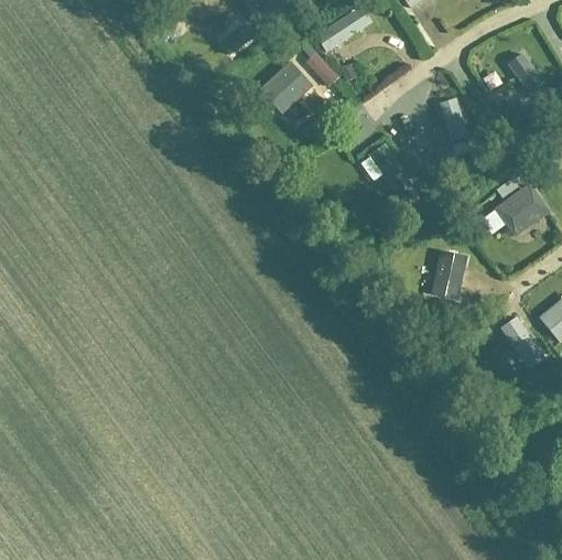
[(245,0),(257,19),(270,10),(263,0),(245,0)]
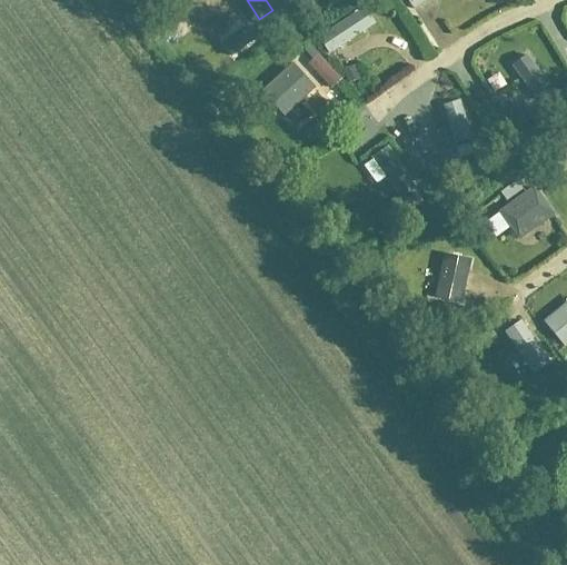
[(368,11),(364,7),(320,35),(330,51),(375,22),(371,17),(368,11)]
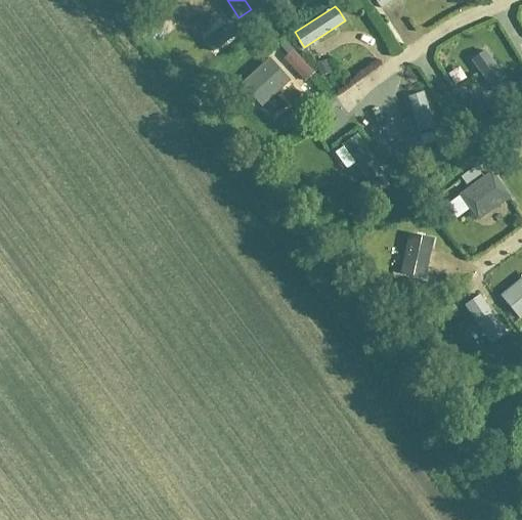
[(485,49),(472,59),(495,91),(509,82),(485,49)]
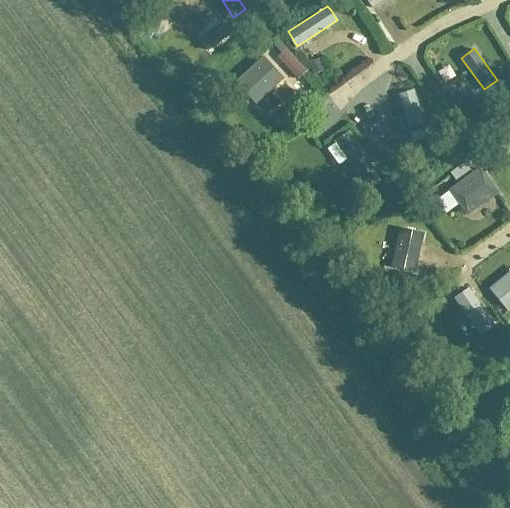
[(275,68),(261,65),(252,98),(266,102),(275,68)]
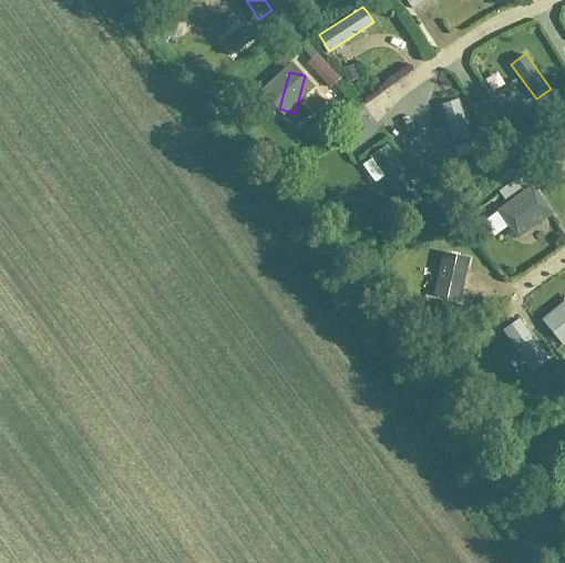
[(459,99),(442,104),(454,141),(470,135),(459,99)]
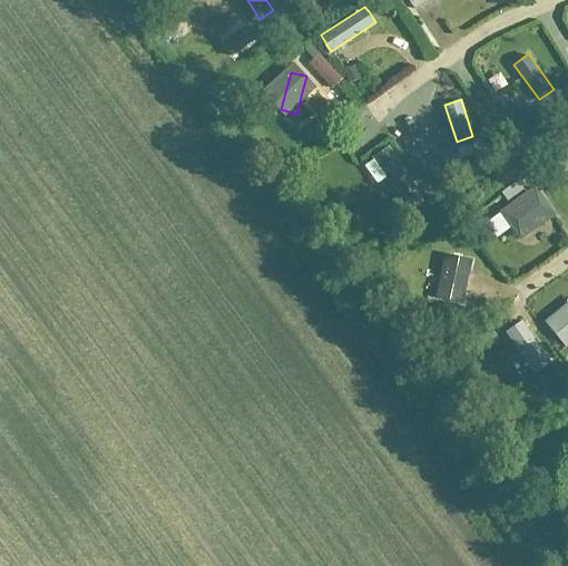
[(379,153),(374,157),(402,196),(418,185),(390,146),(383,149),(379,153)]
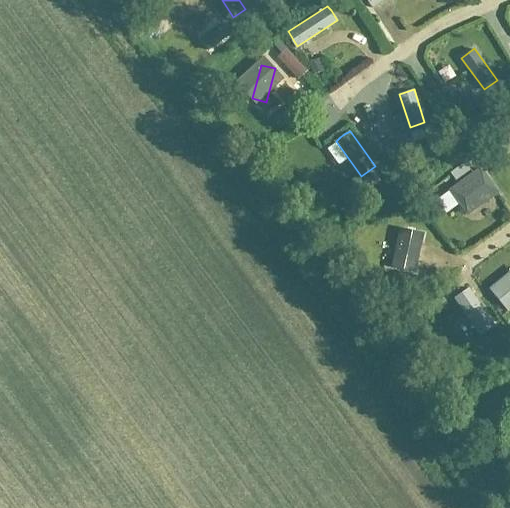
[(468,212),(497,191),(480,167),(451,189),(468,212)]
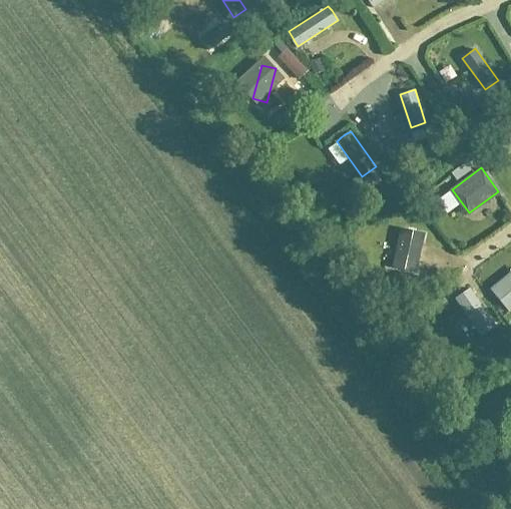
[(425,232),(401,227),(392,266),(416,272),(425,232)]
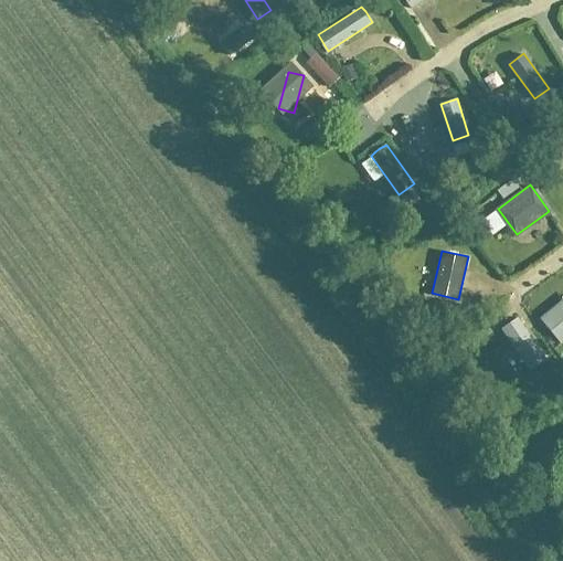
[(562,298),(541,317),(561,342),(562,341),(562,298)]
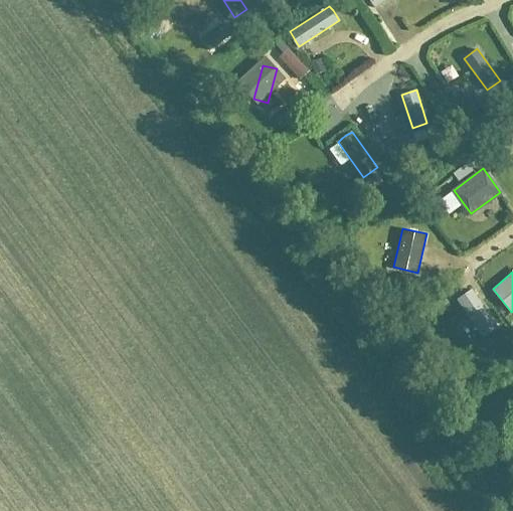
[(472,289),(458,299),(482,334),(488,332),(492,329),(496,325),(472,289)]
